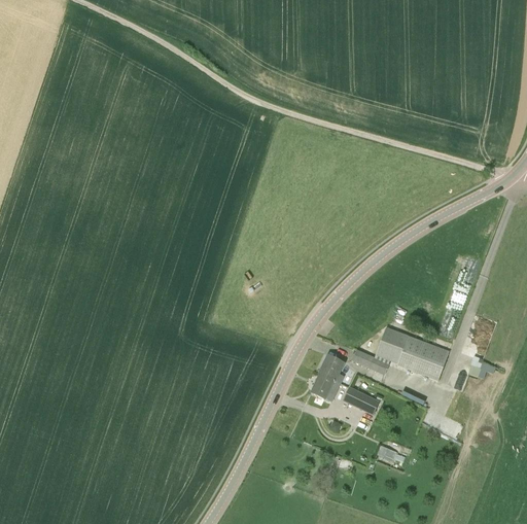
[(449,350),(409,336),(385,325),(375,354),(397,362),(397,364),(437,380),(449,350)]
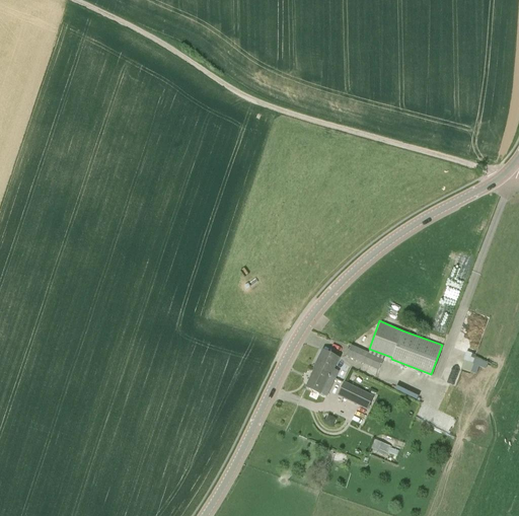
[(383,357),(351,344),(347,354),(378,367),(383,357)]
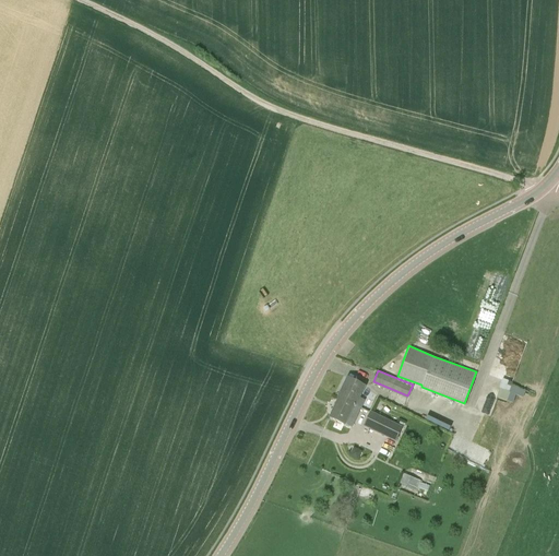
[(365,383),(357,380),(347,376),(339,394),(355,402),(365,383)]
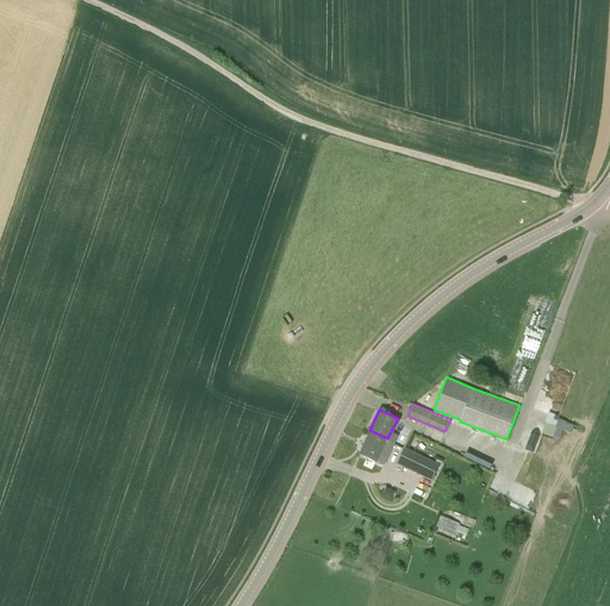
[(549,411),(542,431),(561,437),(566,425),(555,422),(558,413),(549,411)]
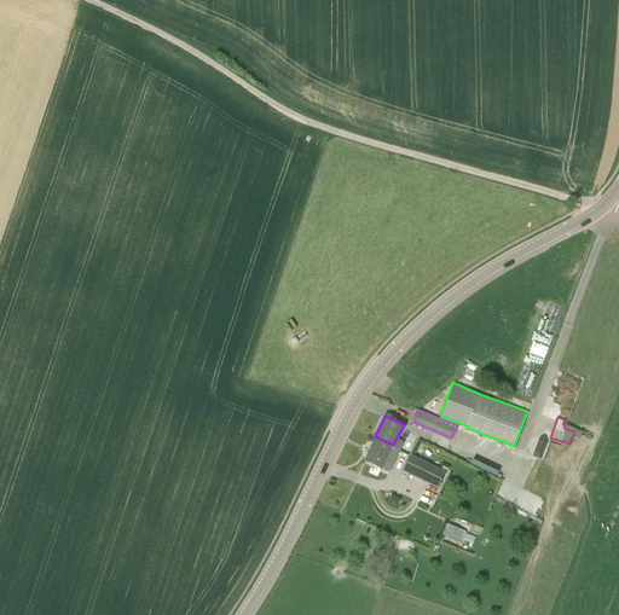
[(399,448),(393,445),(375,436),(376,437),(365,459),(389,470),(399,448)]
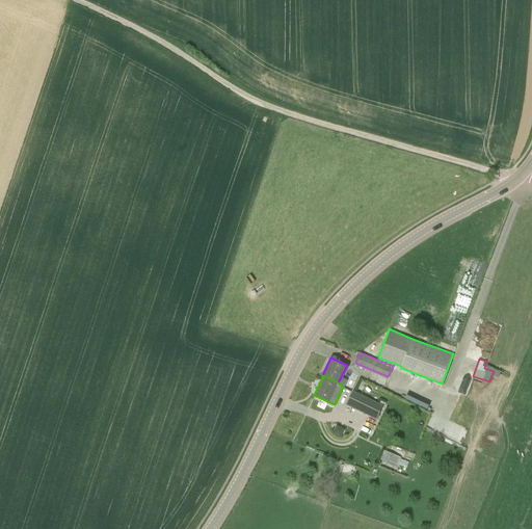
[(382,404),(352,390),(346,403),(376,418),(382,404)]
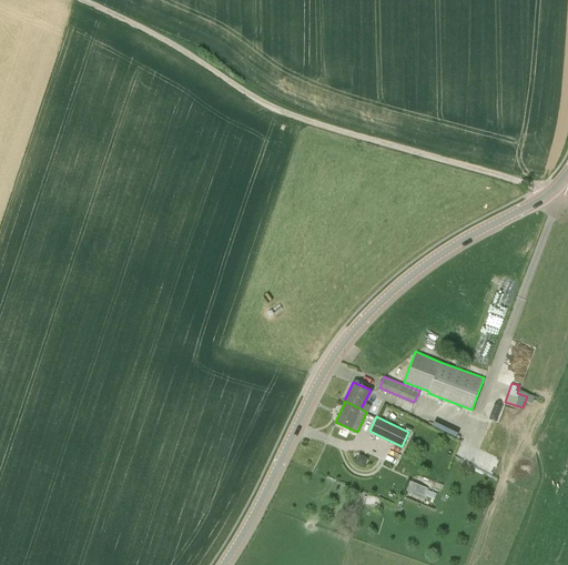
[(355,461),(364,465),(368,456),(359,452),(355,461)]
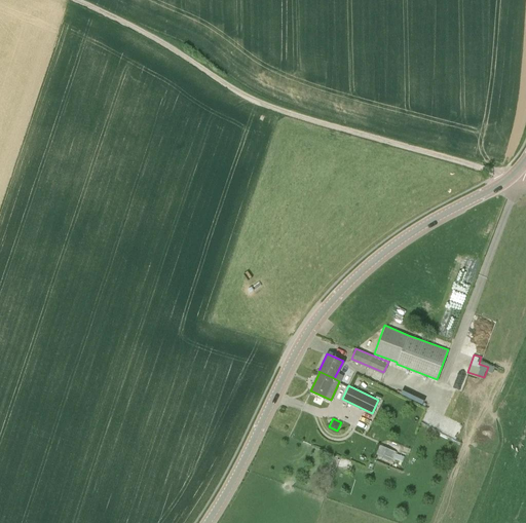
[(377,453),(392,459),(396,449),(380,443),(377,453)]
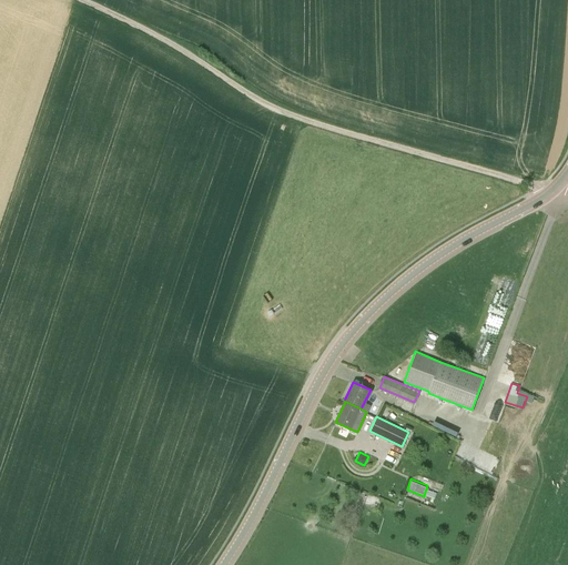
All buildings are outlined.
